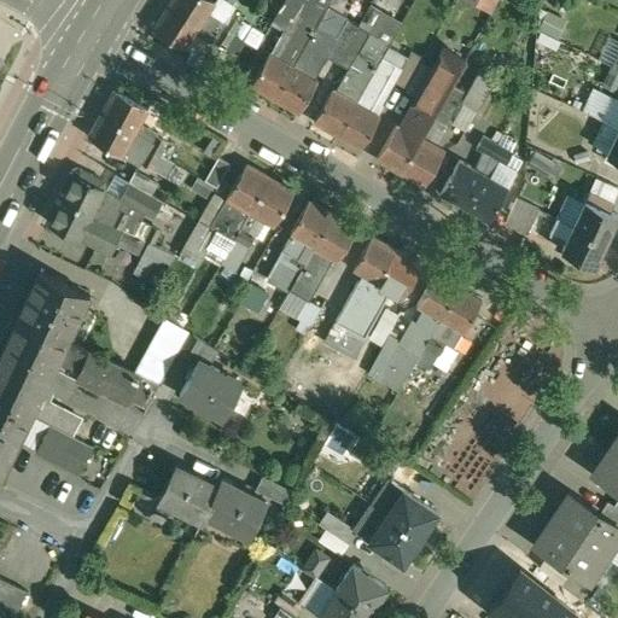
[(213,3),(208,0),(173,0),(155,28),(185,47),(194,31),(205,16),(213,3)]
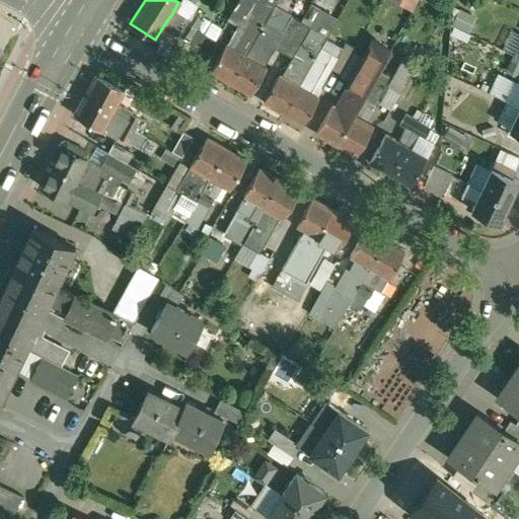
[(258,0),(250,14),(246,12),(239,25),(228,44),(227,44),(212,71),(231,82),(265,22),(275,5),(266,0),(258,0)]
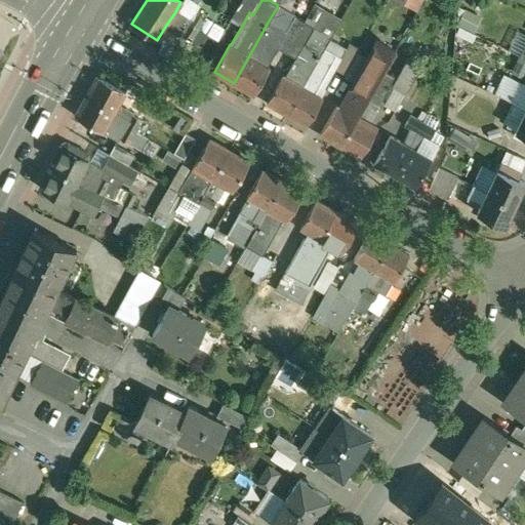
[(242,0),(233,14),(231,19),(242,26),(249,12),(256,0),(242,0)]
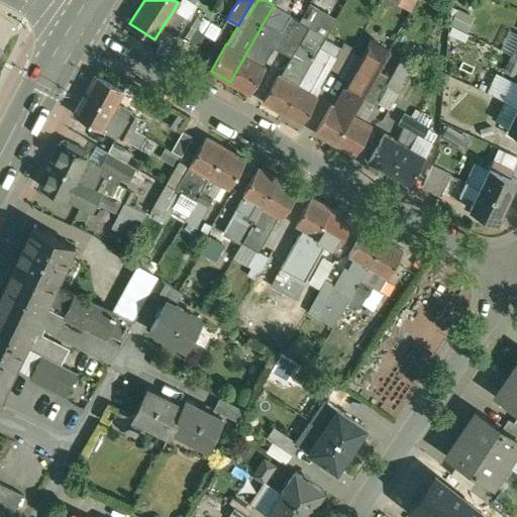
[(202,31),(193,27),(199,14),(189,10),(184,20),(178,33),(197,42),(202,31)]
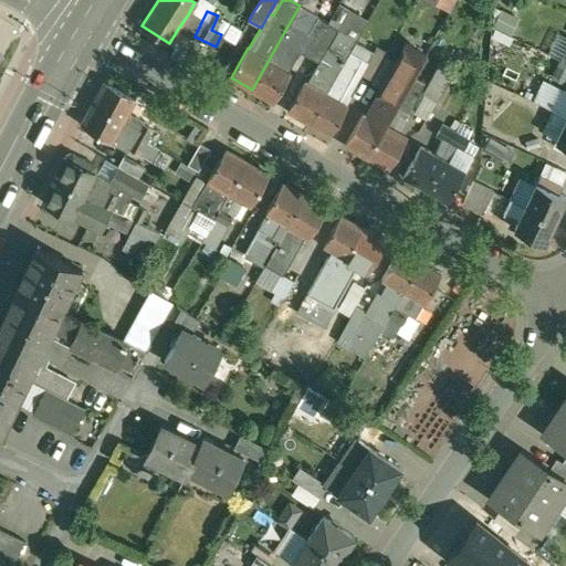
[(367,22),(348,11),(338,29),(357,39),(367,22)]
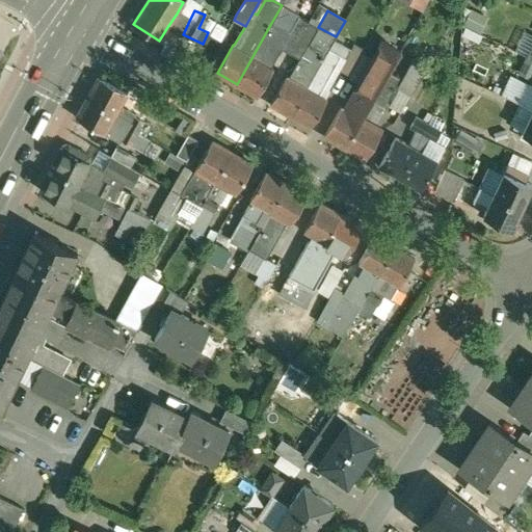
[(189,21),(177,14),(167,27),(182,36),(183,34),(189,21)]
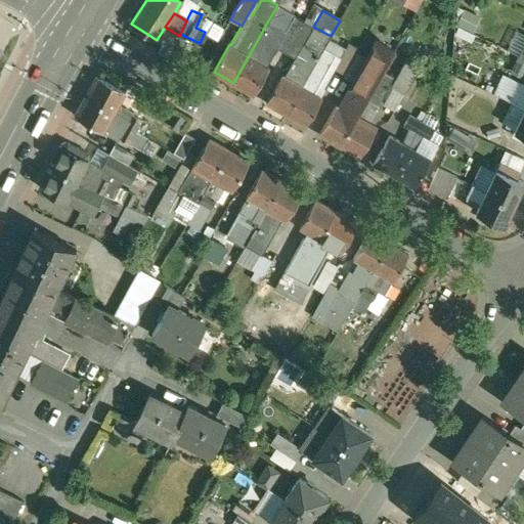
[(304,22),(295,16),(285,33),(286,33),(277,48),(287,53),(304,22)]
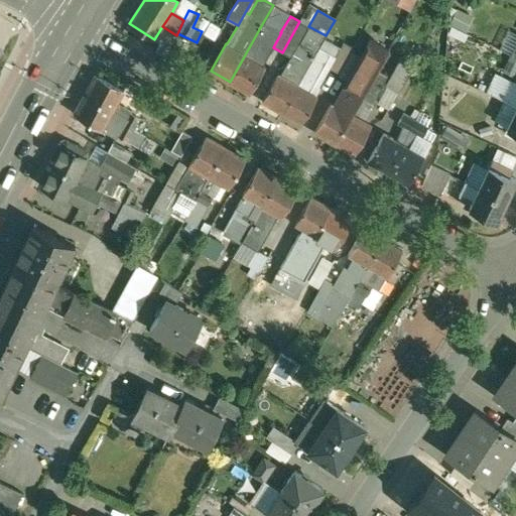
[(299,21),(282,52),(290,56),(280,75),(278,73),(262,101),(282,112),(319,47),(319,46),(326,35),(308,26),(299,21)]
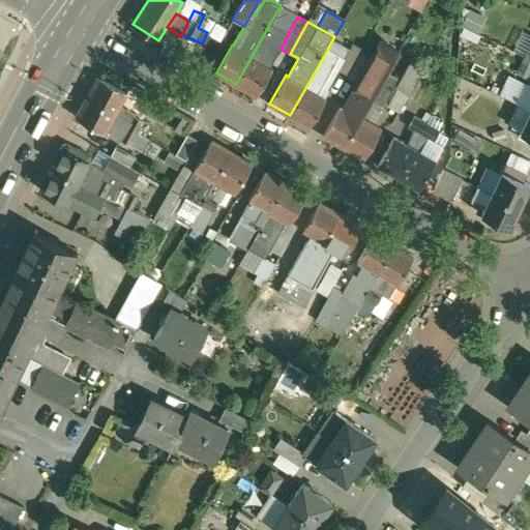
[(288,33),(270,23),(236,84),(256,95),(271,67),(270,66),(281,49),(289,33),(288,33)]
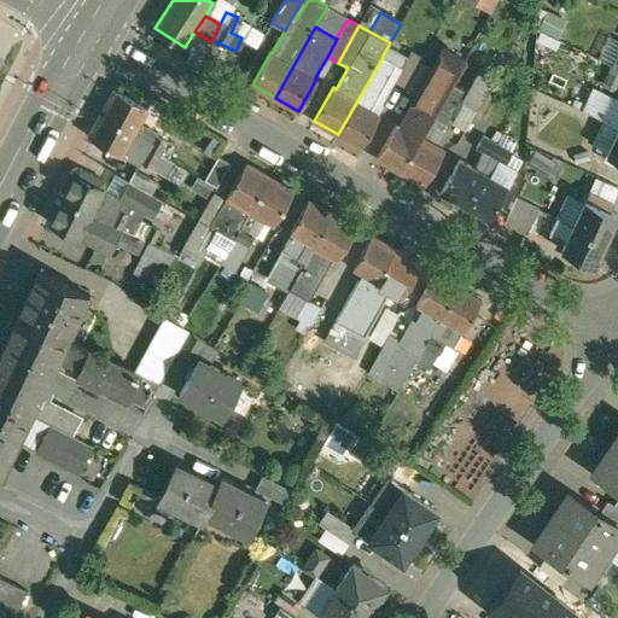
[(406,128),(397,123),(378,157),(401,172),(452,82),(453,82),(466,59),(447,50),(417,100),(420,103),(406,128)]
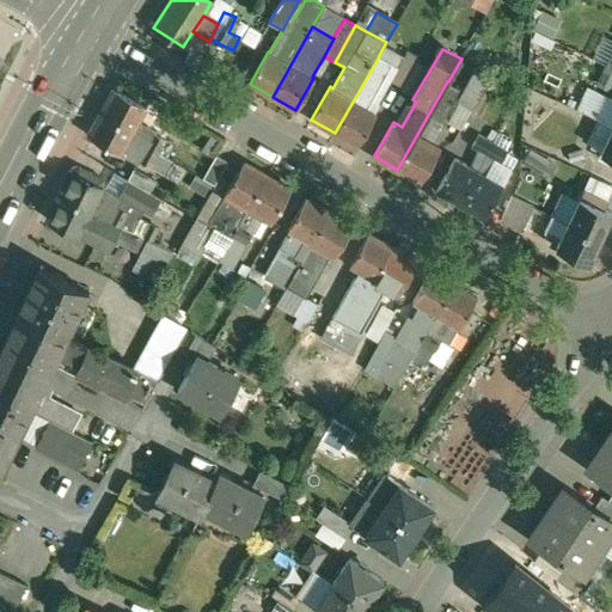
[(408,51),(391,80),(403,87),(420,57),(408,51)]
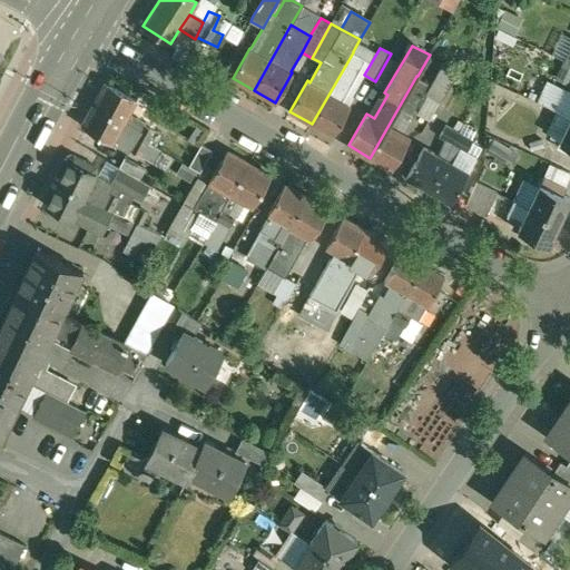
[(353,52),(312,124),(333,137),(351,106),(342,101),(365,59),(353,52)]
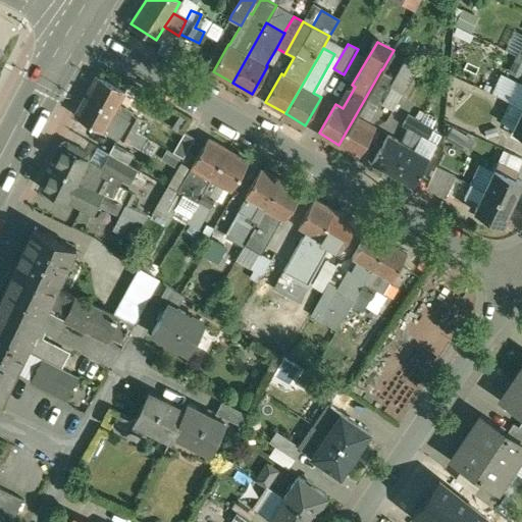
[(419,66),(407,59),(392,86),(404,93),(419,66)]
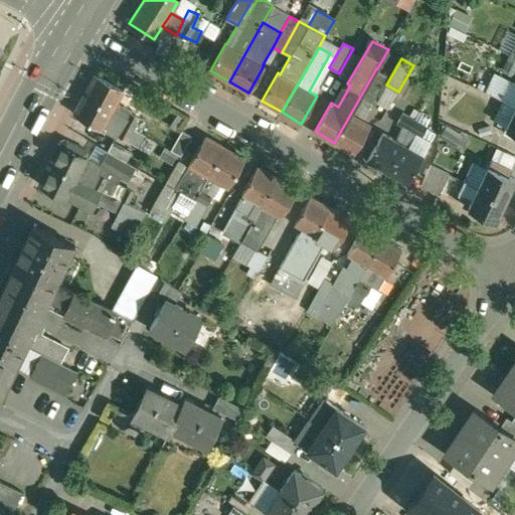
[(376,68),(334,143),(354,154),(370,126),(364,122),(372,108),(370,107),(382,86),(381,86),(388,75),(377,68),(376,68)]
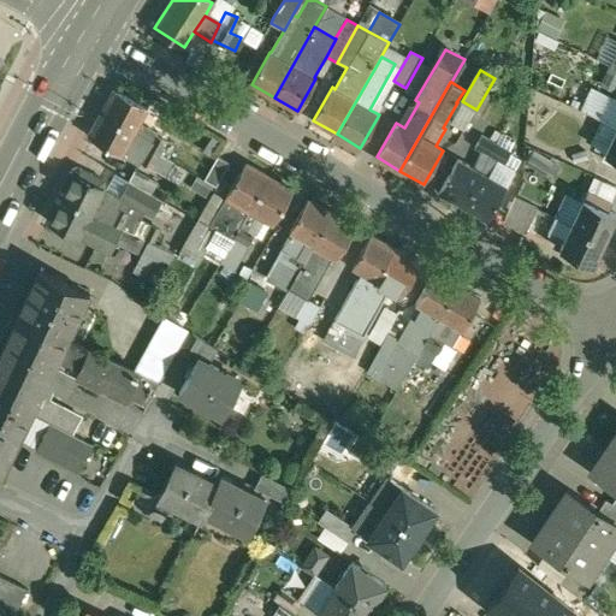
[(148,108),(116,89),(102,113),(153,142),(148,148),(160,154),(167,141),(157,135),(157,134),(140,124),(148,108)]
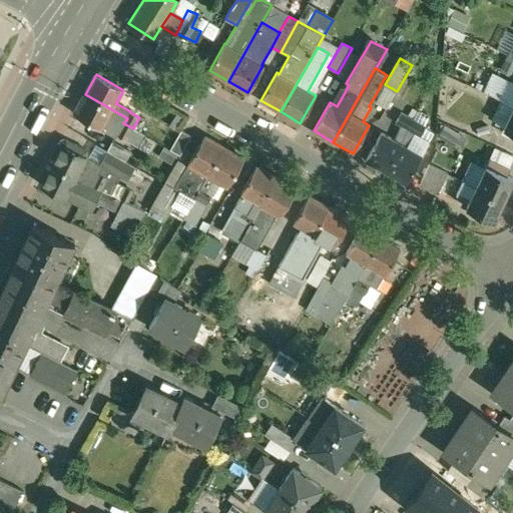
[(512,81),(511,81),(508,80),(499,100),(512,106),(512,81)]
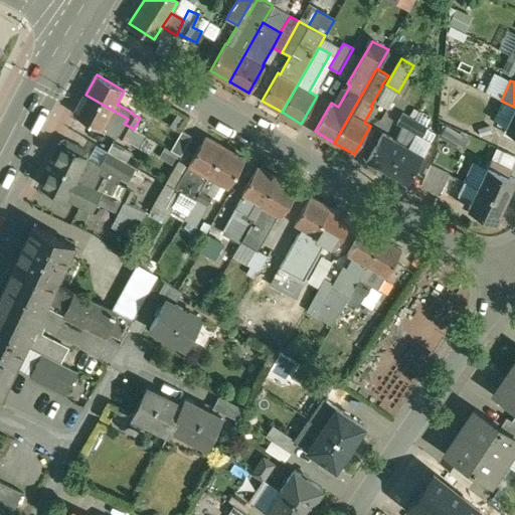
[(128,119),(86,95),(75,114),(103,130),(110,117),(124,124),(128,119)]
